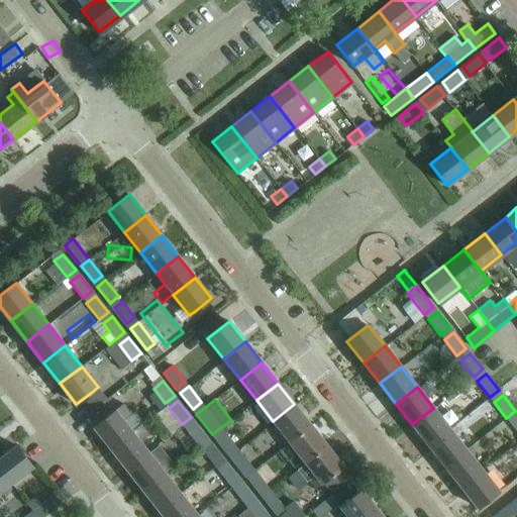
[(110,414),(94,426),(110,447),(132,430),(124,420),(131,414),(123,403),(115,409),(110,414)]
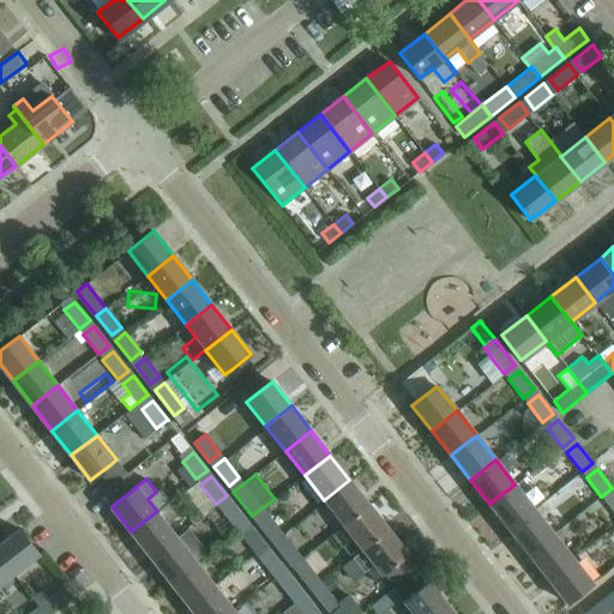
[(343,525),(368,505),(349,480),(324,500),(343,525)]
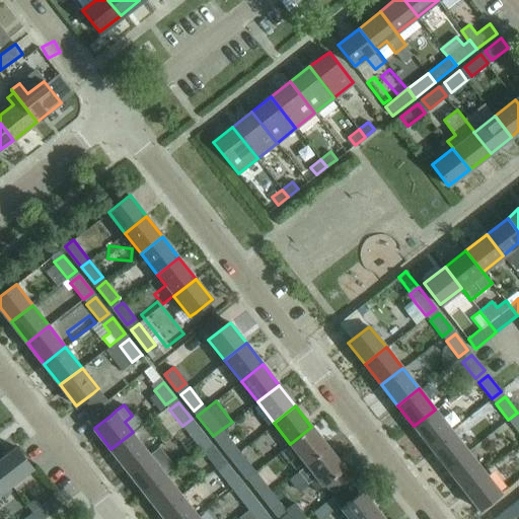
[(430,447),(451,431),(435,410),(414,426),(430,447)]
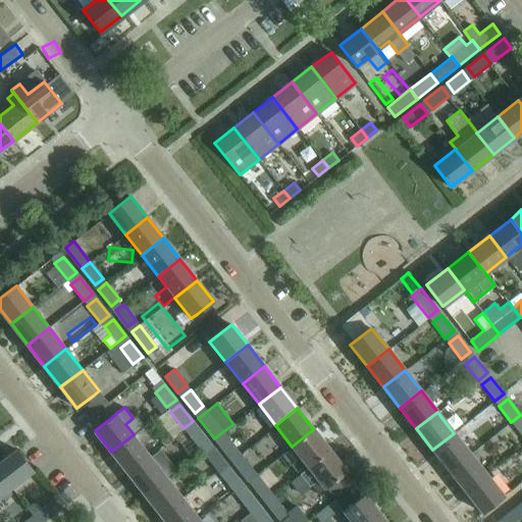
[(127,472),(150,455),(141,445),(151,436),(143,425),(142,426),(142,427),(111,452),(127,472)]
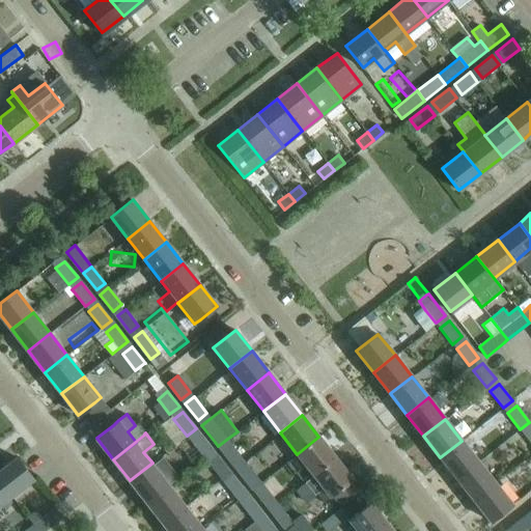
[(200,434),(191,441),(203,457),(213,449),(200,434)]
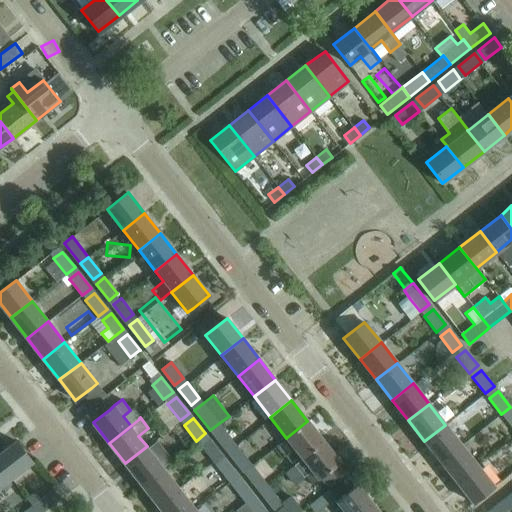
[(302,458),(324,441),(307,421),(286,438),(302,458)]
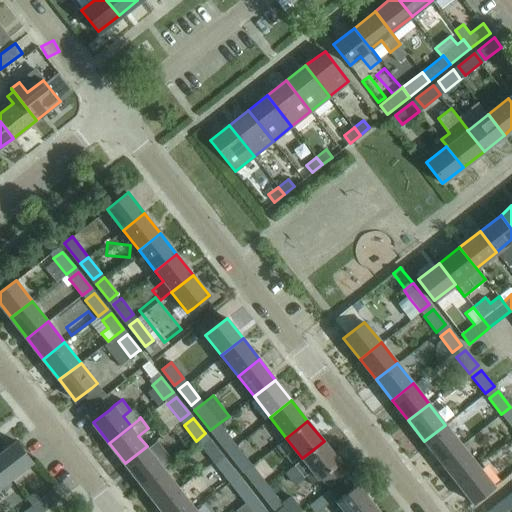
[(219,423),(210,430),(223,446),(232,439),(219,423)]
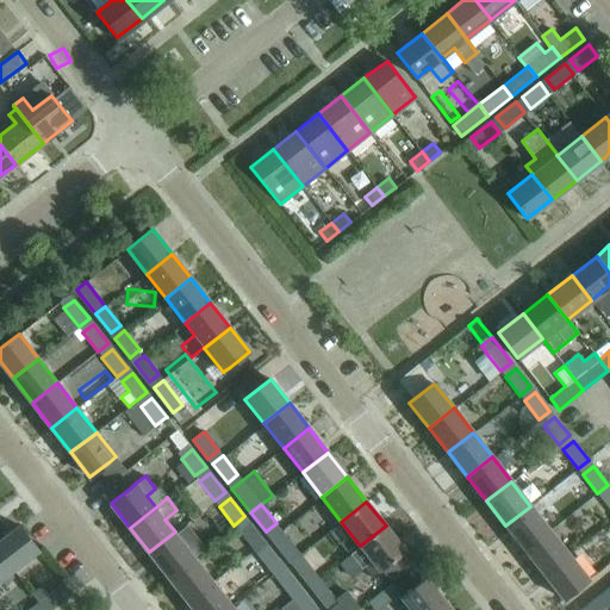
[(524,551),(549,530),(530,506),(505,526),(524,551)]
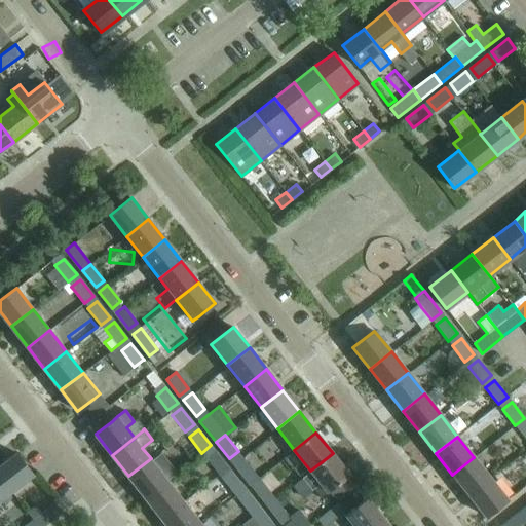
[(215,450),(205,457),(218,474),(228,466),(215,450)]
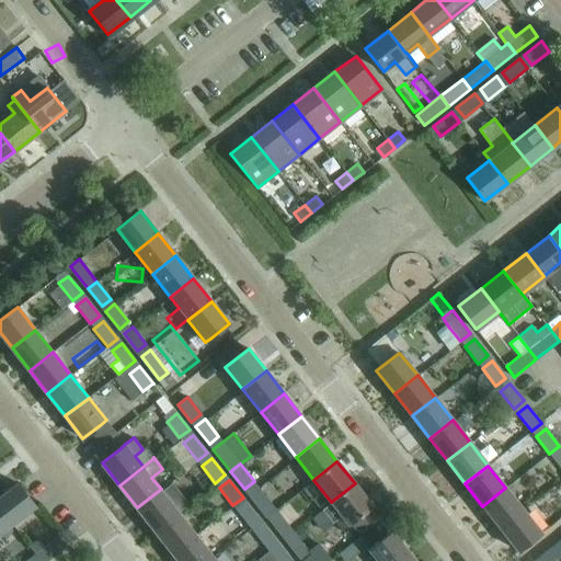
[(0,507),(12,524),(18,519),(35,506),(18,482),(0,495),(0,507)]
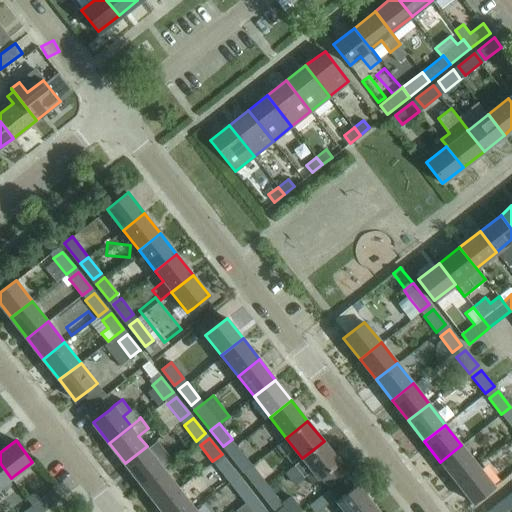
[(311,484),(324,474),(340,462),(324,441),(302,458),(293,465),(302,477),(304,476),(311,484)]
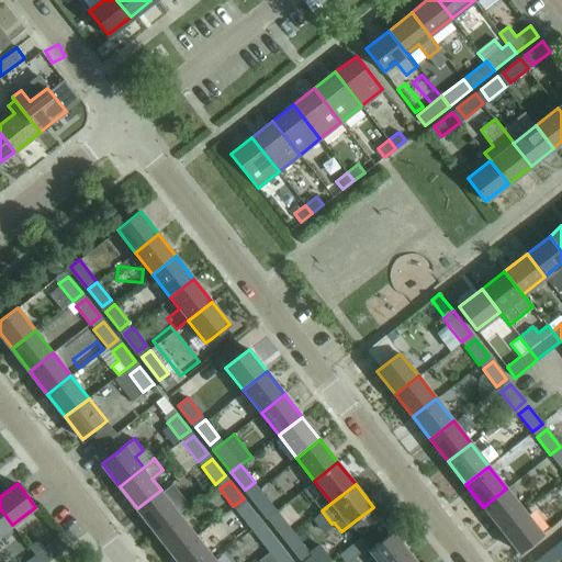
[(259,487),(249,495),(262,513),(272,505),(259,487)]
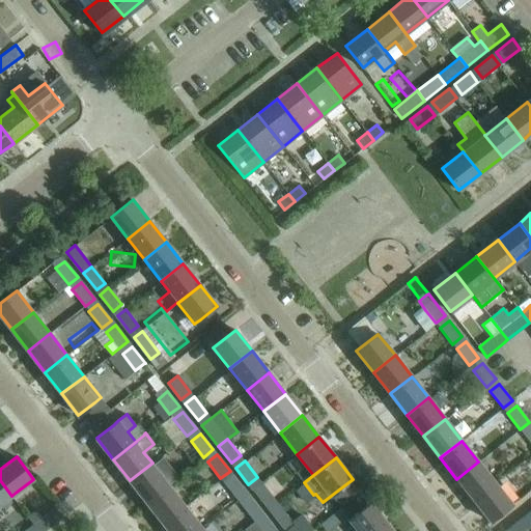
[(474,500),(495,483),(478,462),(456,479),(474,500)]
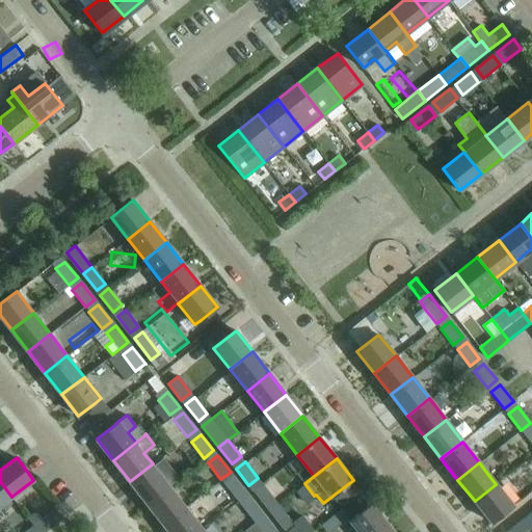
[(147,503),(169,485),(153,463),(130,481),(147,503)]
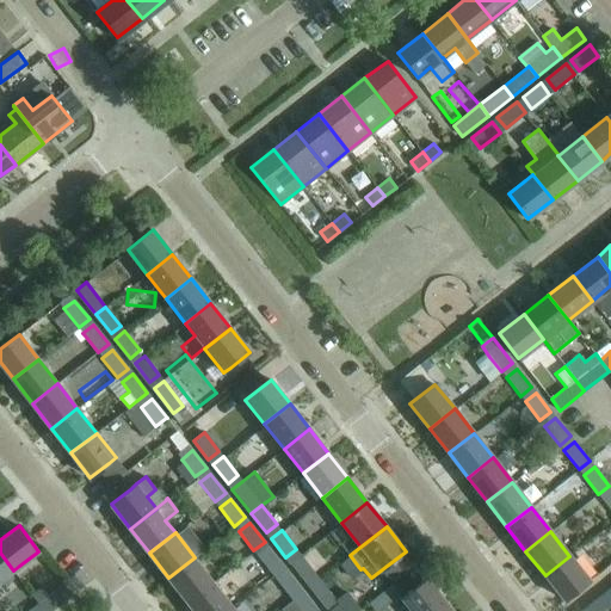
[(269,548),(258,556),(272,574),(284,566),(269,548)]
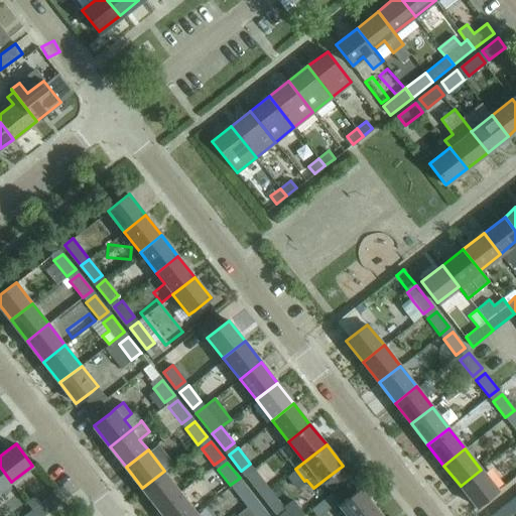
[(0,490),(11,482),(0,467),(0,490)]
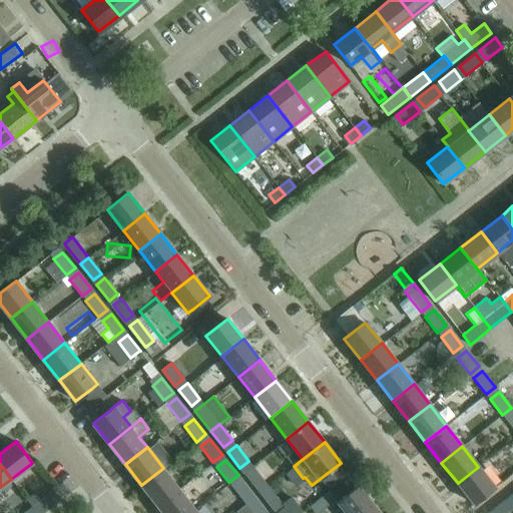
[(252,466),(243,473),(255,488),(265,481),(252,466)]
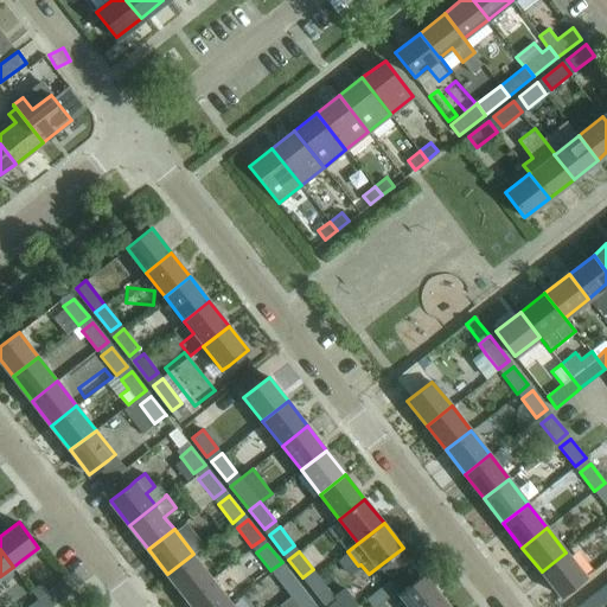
[(561,596),(586,576),(566,553),(542,572),(561,596)]
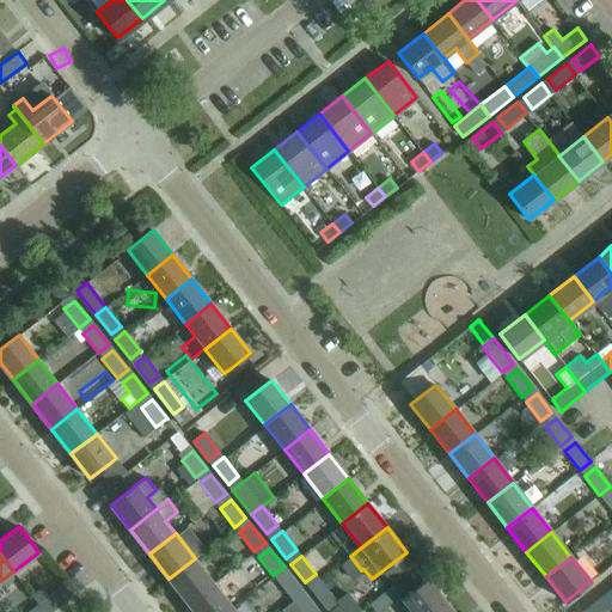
[(189,604),(214,583),(195,558),(169,579),(189,604)]
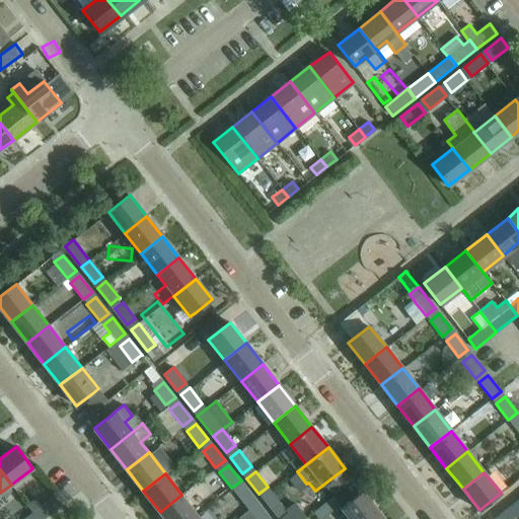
[(245,486),(235,494),(248,509),(257,502),(245,486)]
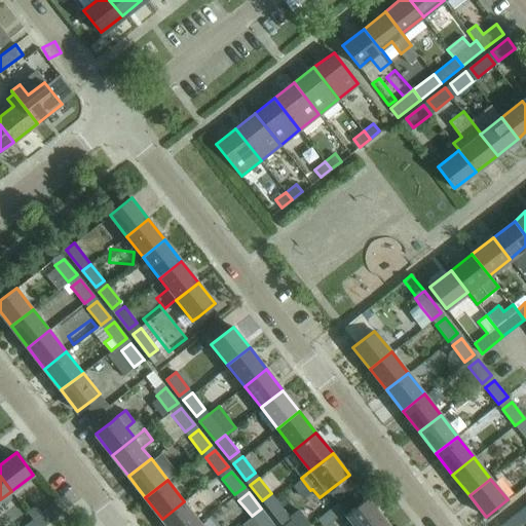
[(374,525),(383,519),(367,497),(345,515),(354,525),(374,525)]
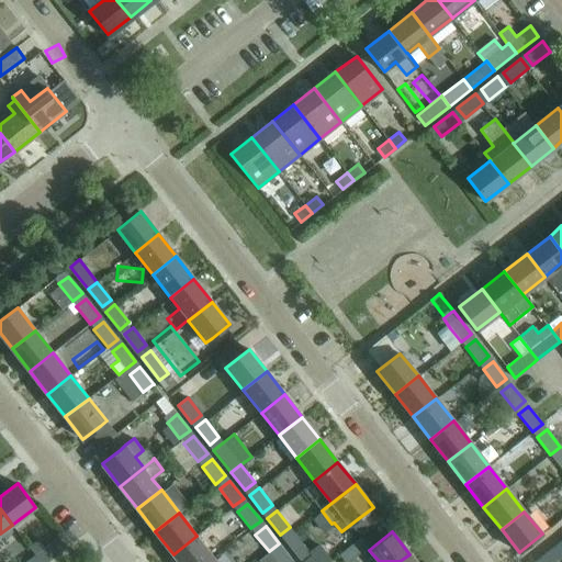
[(294,532),(284,540),(298,558),(307,550),(294,532)]
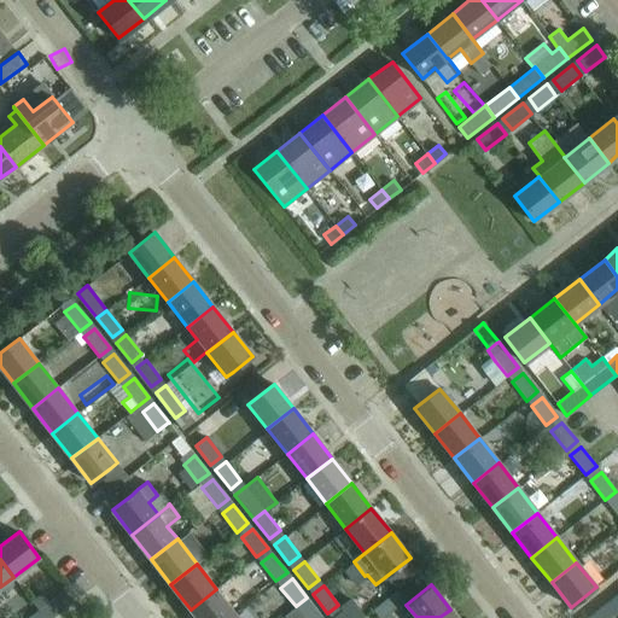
[(197,617),(229,617),(235,613),(216,589),(191,610),(197,617)]
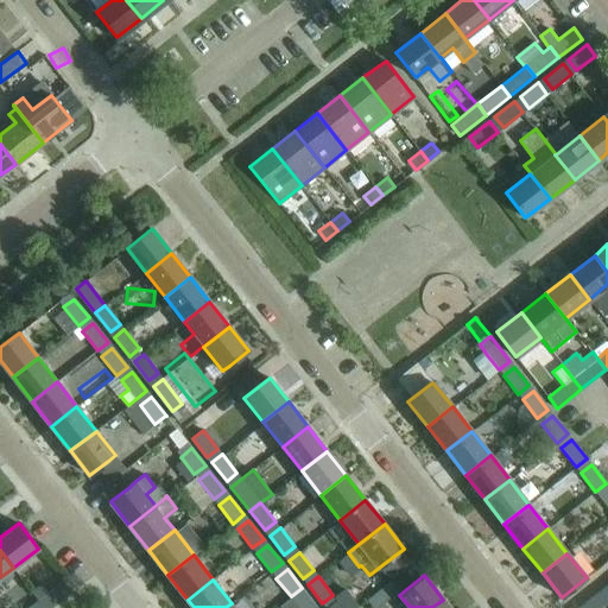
[(42,584),(32,591),(38,600),(44,607),(49,607),(71,591),(63,581),(62,581),(48,593),(42,584)]
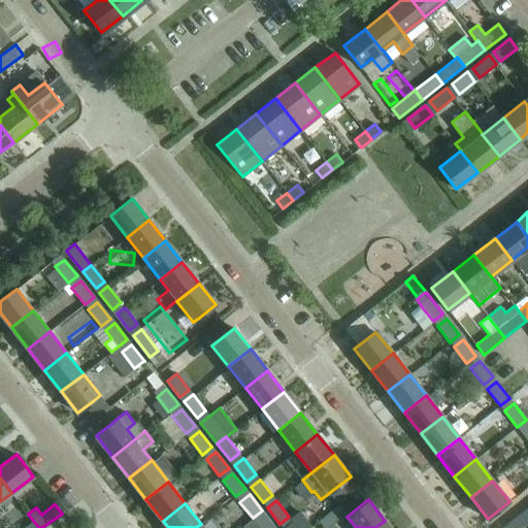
[(307,527),(311,525),(300,510),(290,518),(293,522),(284,527),(307,527)]
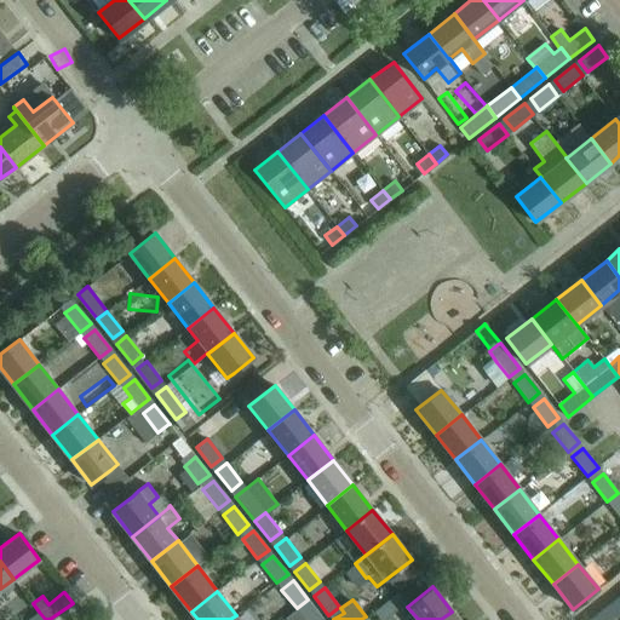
[(609,604),(590,619),(612,619),(619,615),(609,604)]
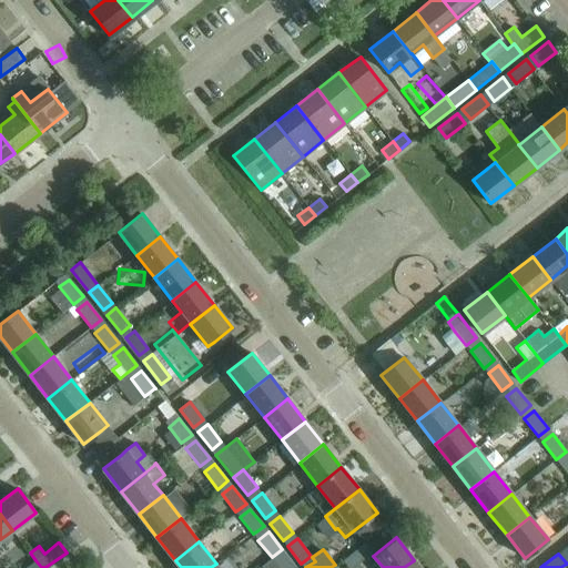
[(296,567),(286,555),(275,563),(280,567),(296,567)]
